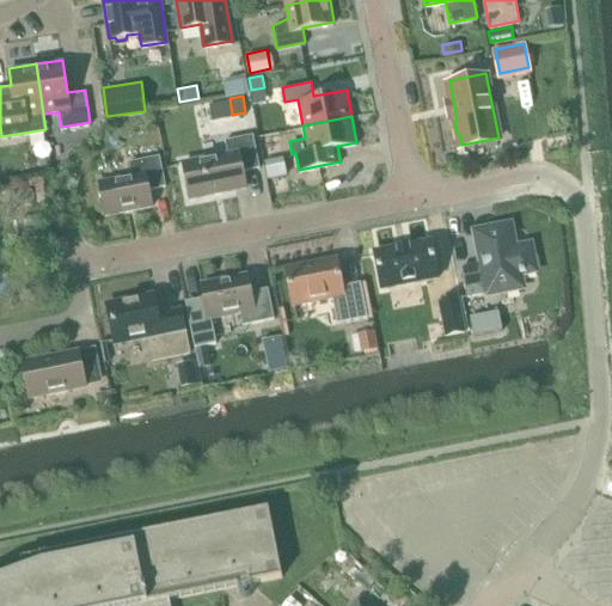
[(246,184),(244,169),(261,165),(254,132),(226,138),(228,152),(183,160),(190,196),(246,184)]
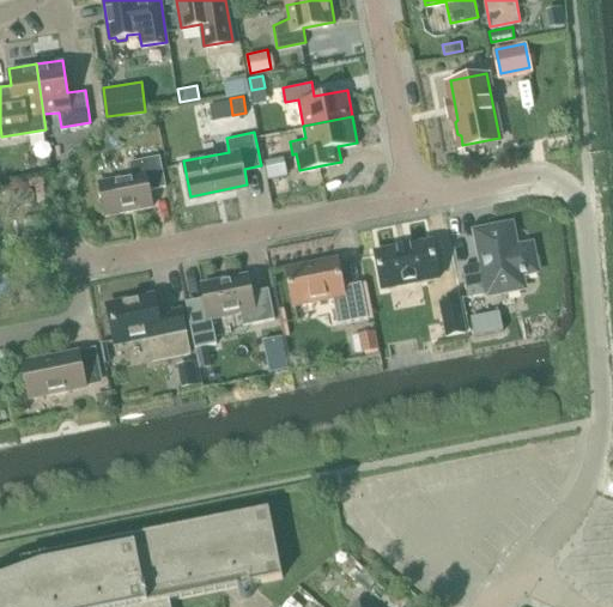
[(129,159),(133,173),(99,180),(105,213),(153,204),(150,187),(167,183),(161,153),(129,159)]
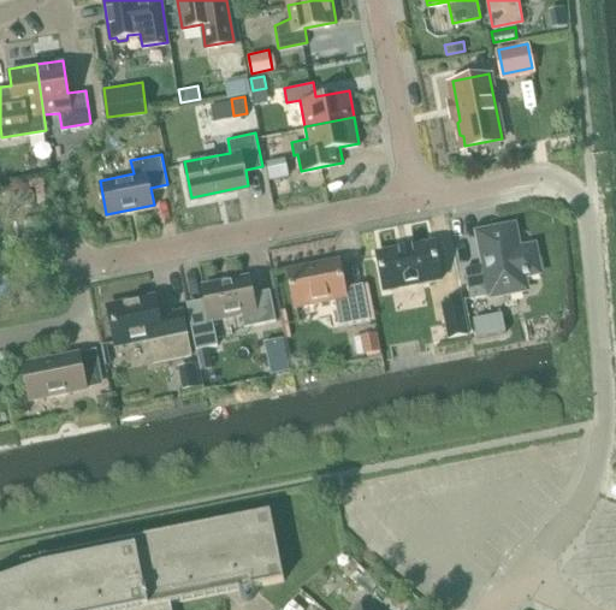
[(270,178),(289,175),(285,155),(266,159),(270,178)]
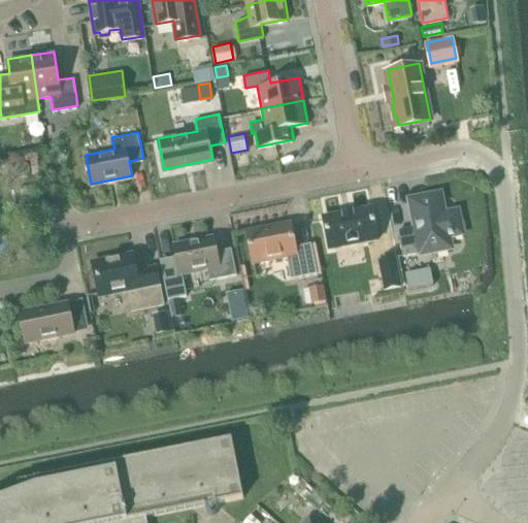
[(451,246),(449,233),(462,231),(458,208),(444,211),(440,192),(409,197),(416,225),(398,228),(403,254),(421,251),(421,252),(451,246)]
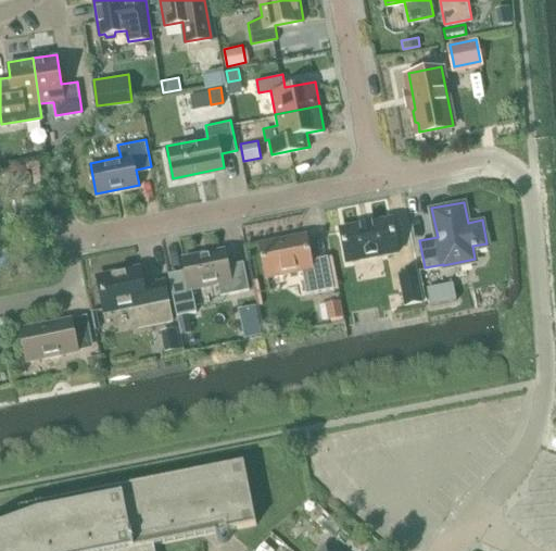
[(341,225),(348,260),(399,250),(391,215),(341,225)]
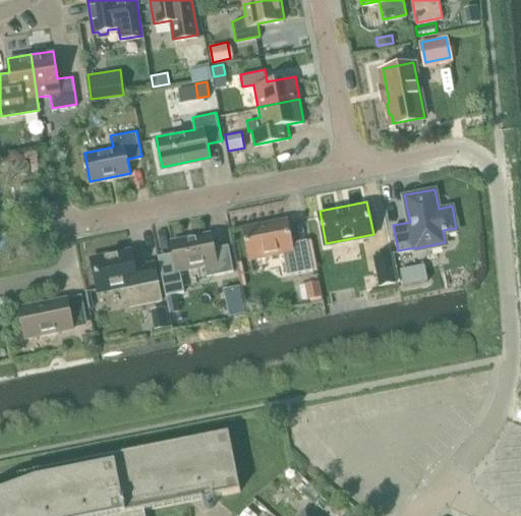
[(291,241),(287,218),(243,226),(249,258),(283,251),(287,273),(313,269),(307,238),(291,241)]
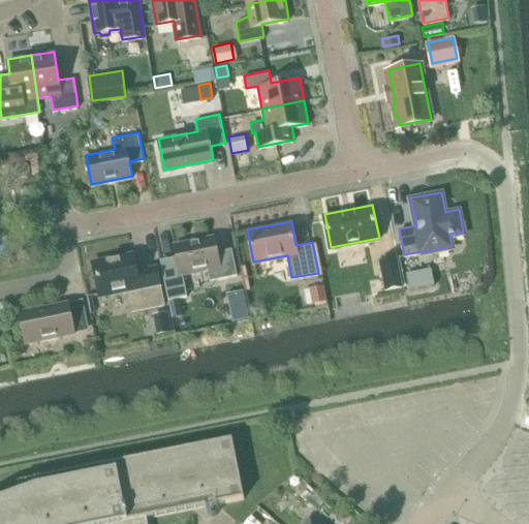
[(177,255),(160,259),(160,262),(165,288),(167,299),(179,297),(184,296),(182,285),(180,272),(208,267),(210,279),(238,273),(232,247),(217,250),(215,236),(174,244),(177,255)]
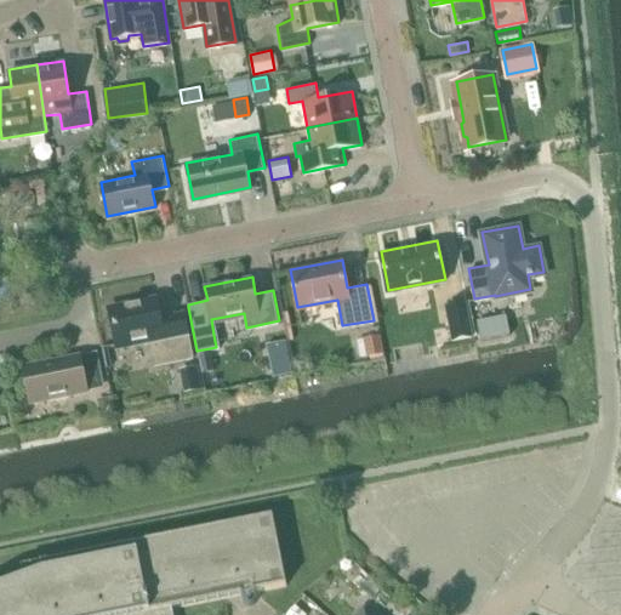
[(157,296),(109,306),(117,345),(151,339),(155,363),(193,356),(188,330),(184,312),(160,317),(157,296)]
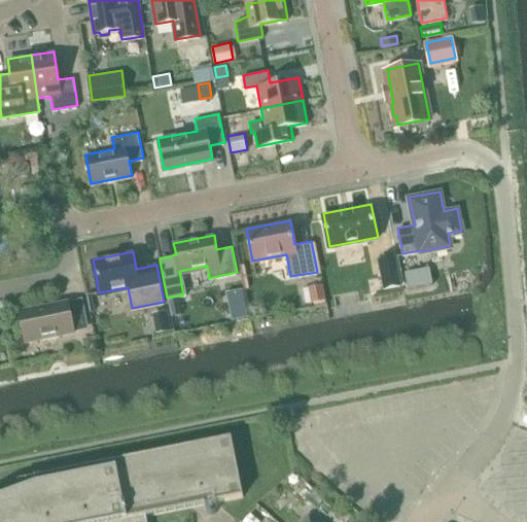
[(395,255),(379,257),(384,286),(400,283),(395,255)]
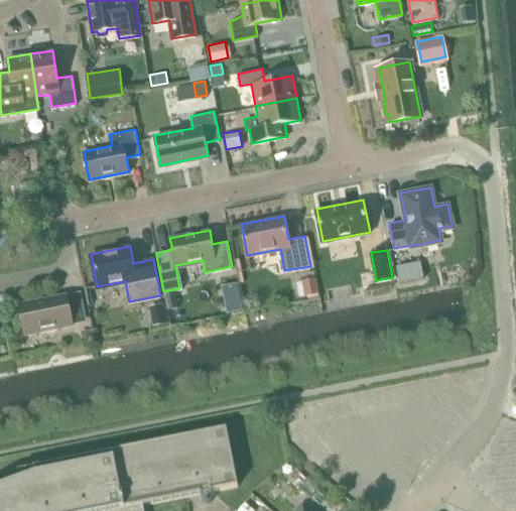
[(300,280),(303,295),(307,294),(308,298),(318,296),(315,277),(300,280)]
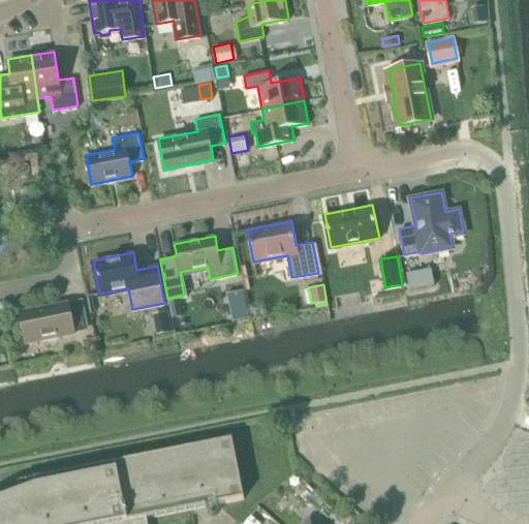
[(243,288),(227,291),(229,304),(246,300),(243,288)]
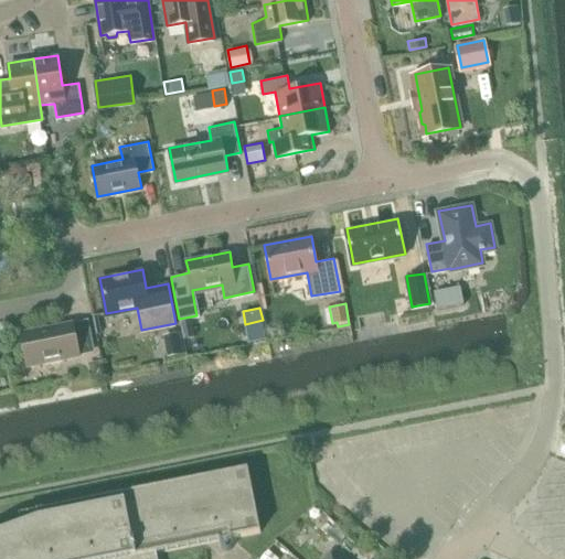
[(54,324),(54,326),(21,333),(27,364),(80,353),(78,348),(94,345),(88,319),(88,318),(54,324)]
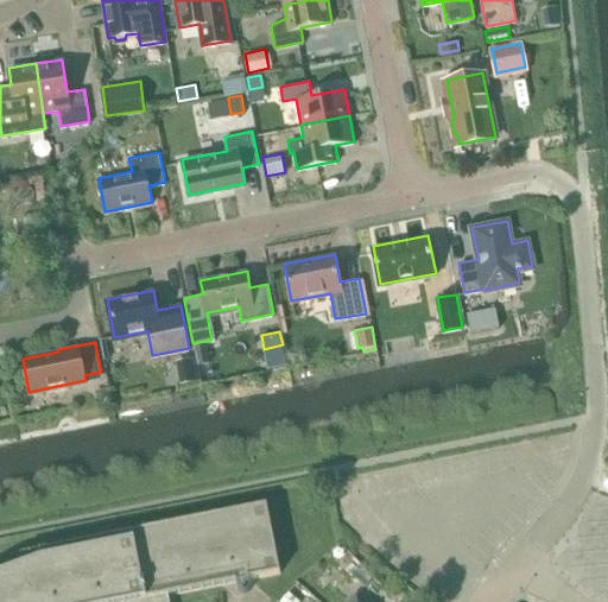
[(94,388),(96,401),(109,399),(107,386),(94,388)]
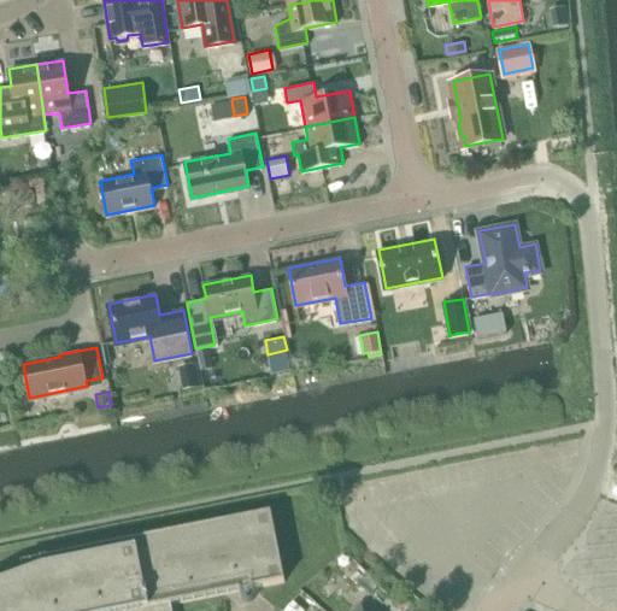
[(172,610),(171,601),(258,583),(285,579),(270,510),(40,556),(42,564),(0,580),(0,610),(172,610)]
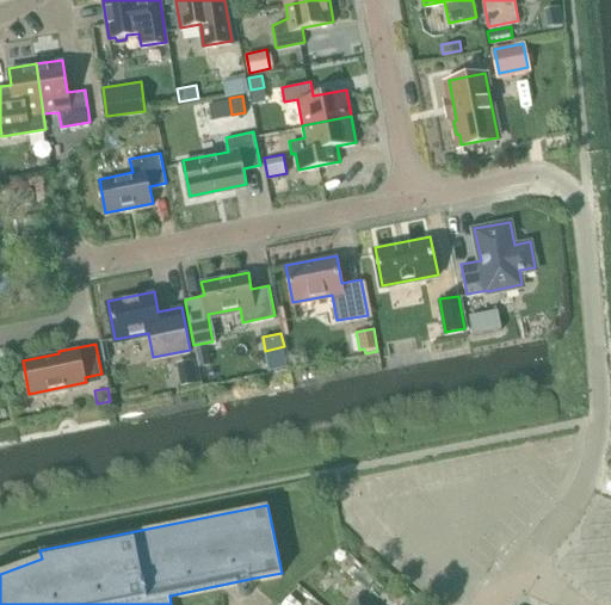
[(375,575),(364,566),(355,578),(365,587),(375,575)]
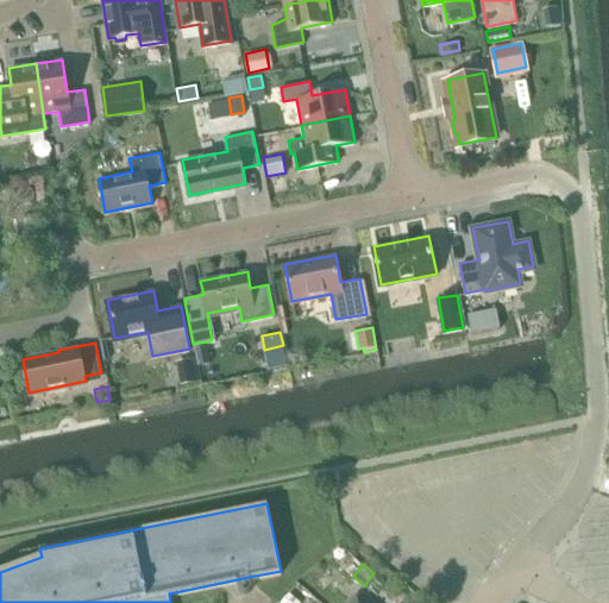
[(280,602),(281,602),(297,602),(300,601),(288,591),(280,602)]
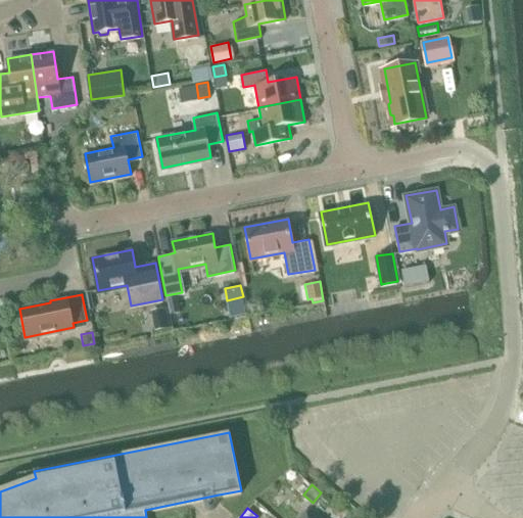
[(317,517),(306,509),(298,517),(317,517)]
